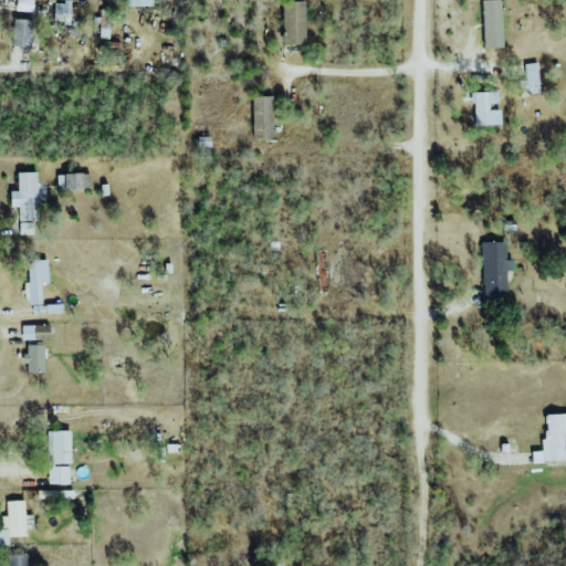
[(33,0),(16,0),(17,12),(33,12),(33,0)]
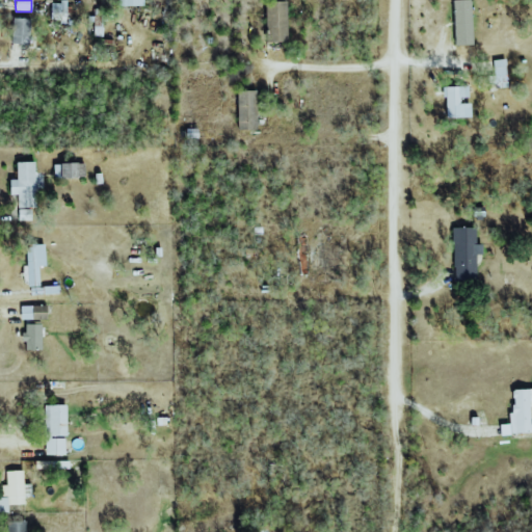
[(453,1),(455,46),(472,45),(471,0),(453,1)]
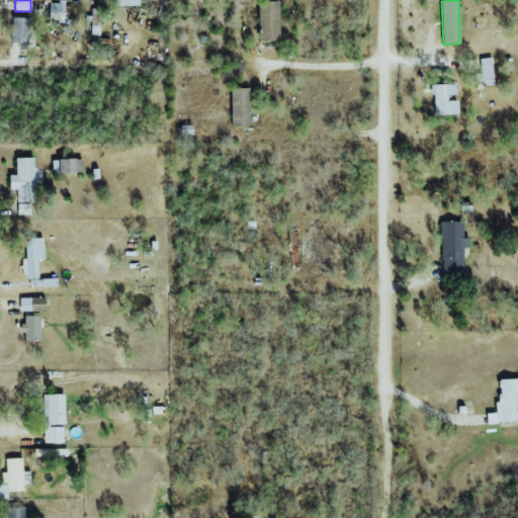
[(258,2),(259,41),(280,40),(279,1),(258,2)]
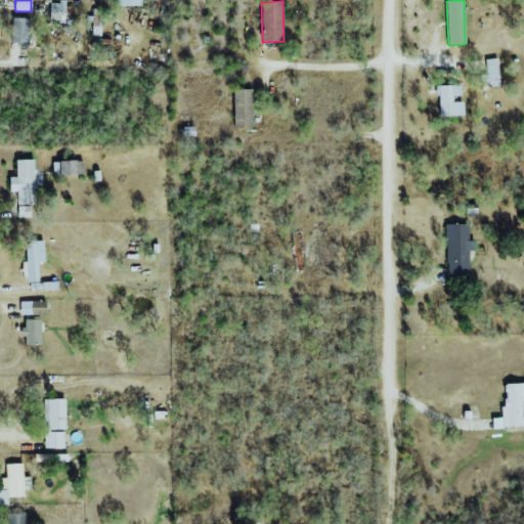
[(66,2),(50,2),(50,22),(66,22),(66,2)]
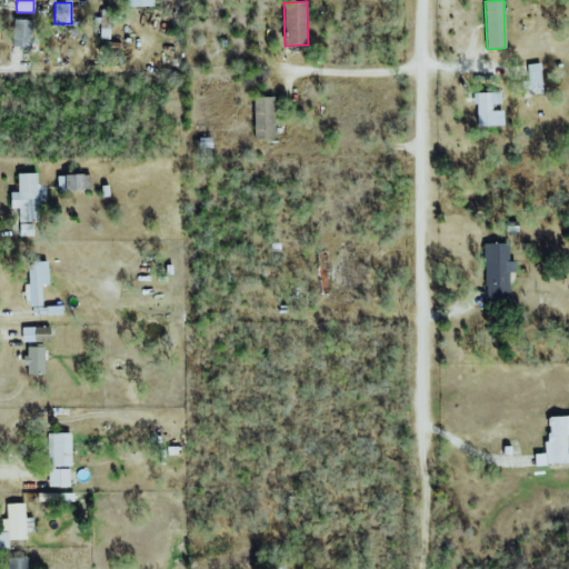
[(30,49),(33,21),(15,19),(11,46),(30,49)]
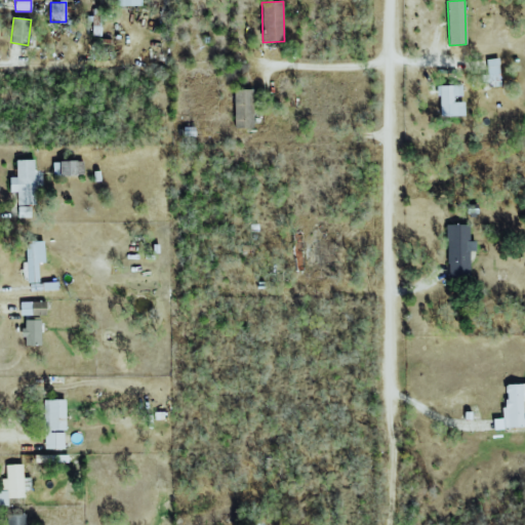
[(502,87),(497,58),(486,61),(488,75),(482,76),(484,90),(502,87)]
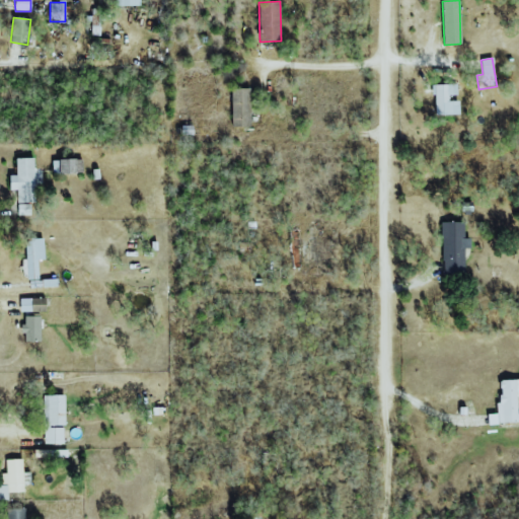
[(457,84),(433,85),(434,116),(459,115),(459,98),(457,98),(457,84)]
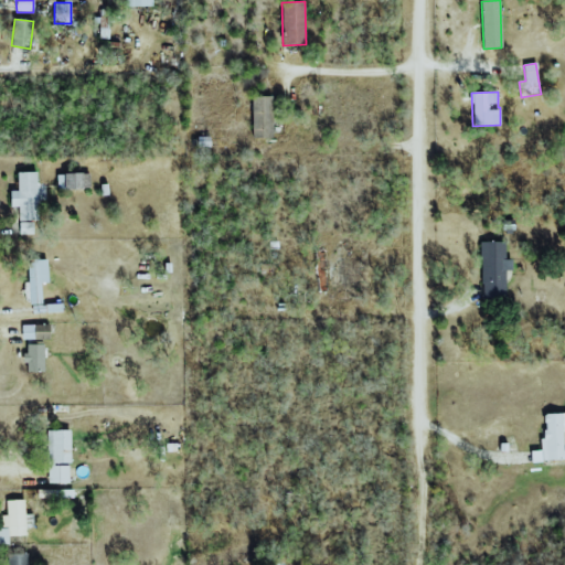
[(272,96),(252,97),(253,139),(273,138),(272,96)]
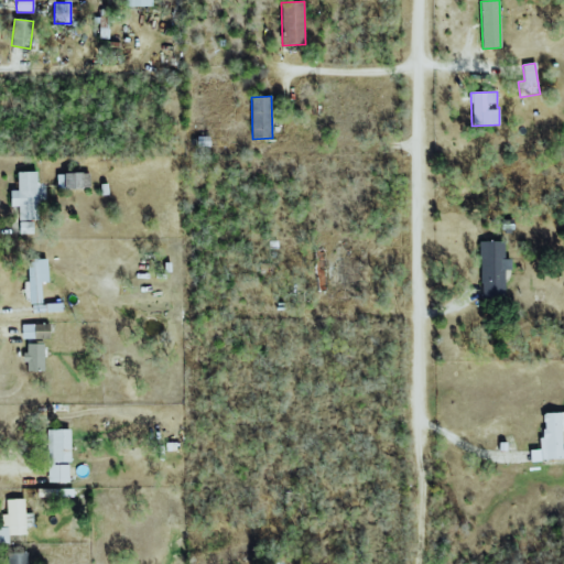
[(10,192),(10,207),(18,207),(19,221),(39,220),(38,172),(18,172),(18,192),(10,192)]
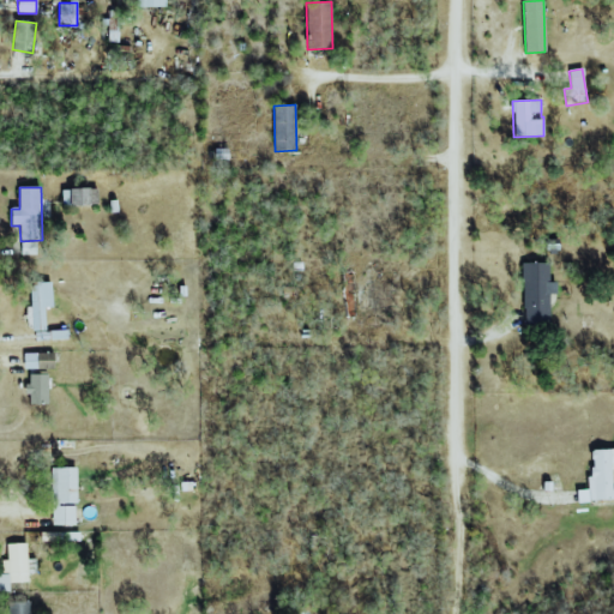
[(97,190),(61,190),(62,205),(97,204),(97,190)]
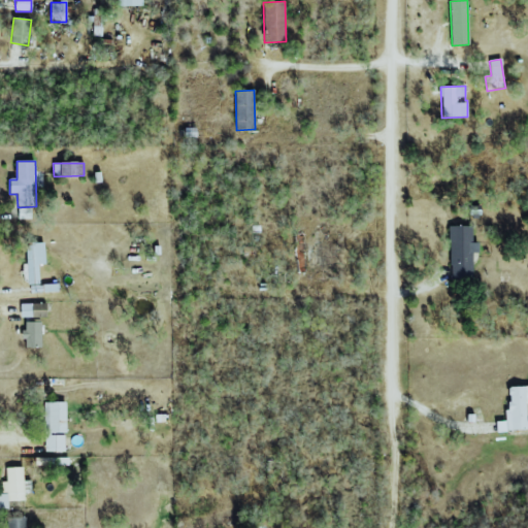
[(18,220),(31,219),(31,207),(18,208),(18,220)]
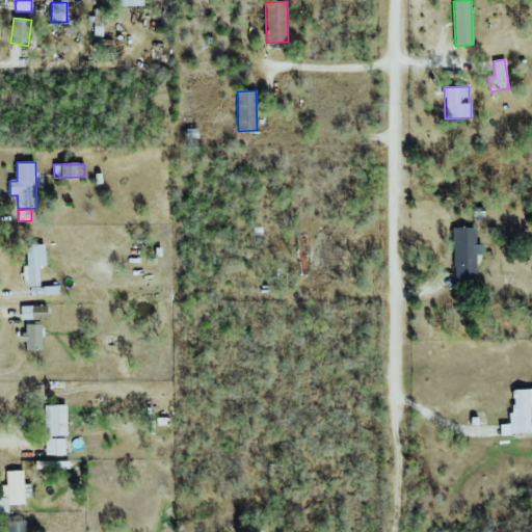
[(476,244),(476,228),(453,229),(454,282),(476,282),(476,255),(482,255),(482,244),(476,244)]
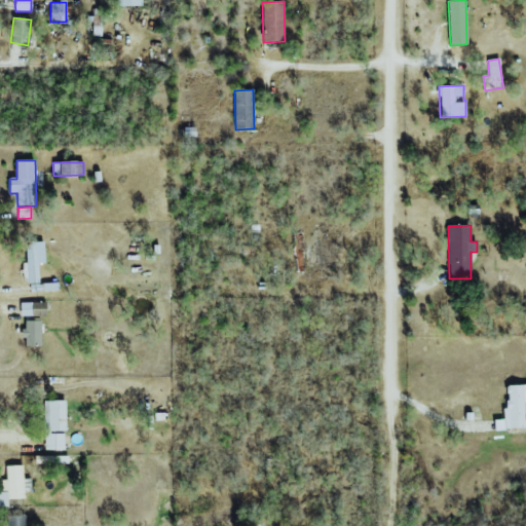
[(44,263),(44,242),(26,242),(26,263),(27,283),(39,283),(38,263),(44,263)]
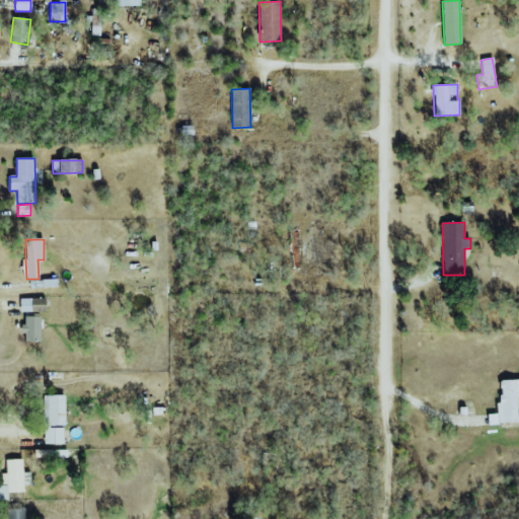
[(29,288),(57,286),(57,280),(40,280),(39,280),(29,280),(29,288)]
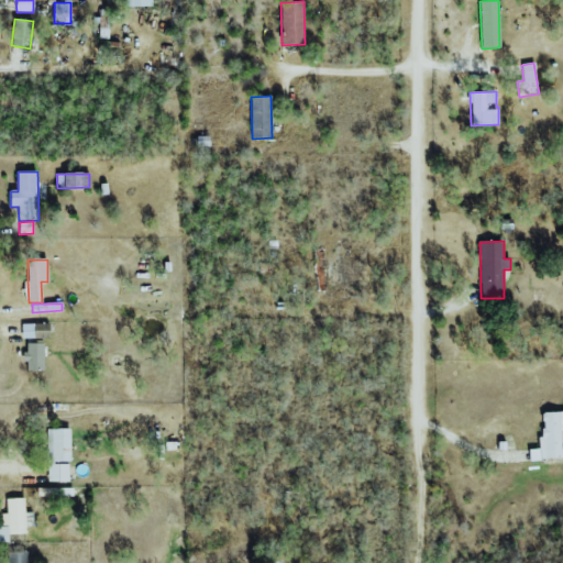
[(22,323),(22,338),(50,339),(50,323),(22,323)]
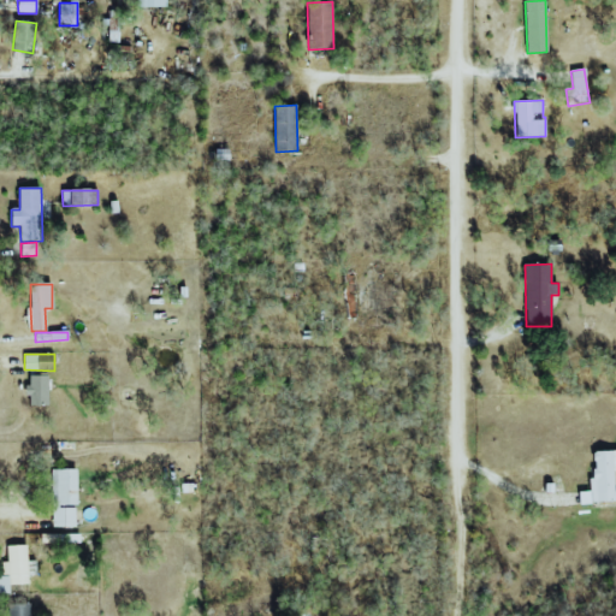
[(48,406),(48,377),(28,377),(28,406),(48,406)]
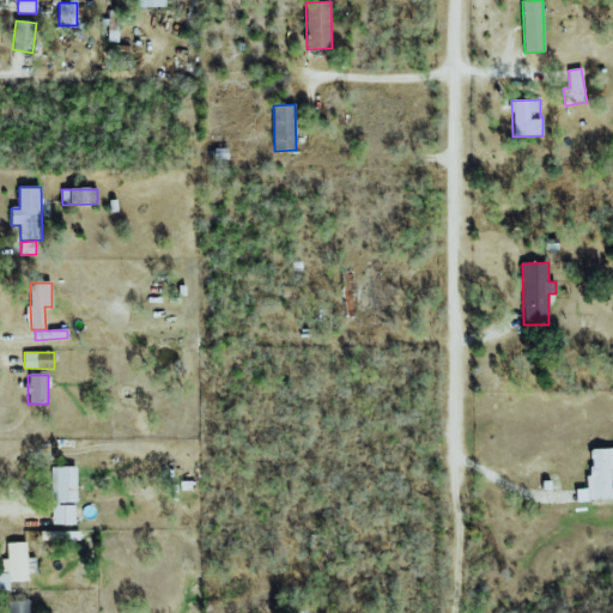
[(589,499),(612,498),(612,489),(611,489),(611,468),(612,467),(612,448),(588,449),(589,499)]
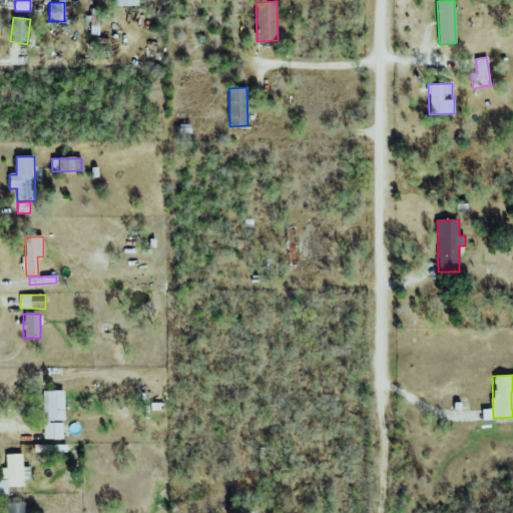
[(44,439),(64,439),(63,390),(43,390),(44,439)]
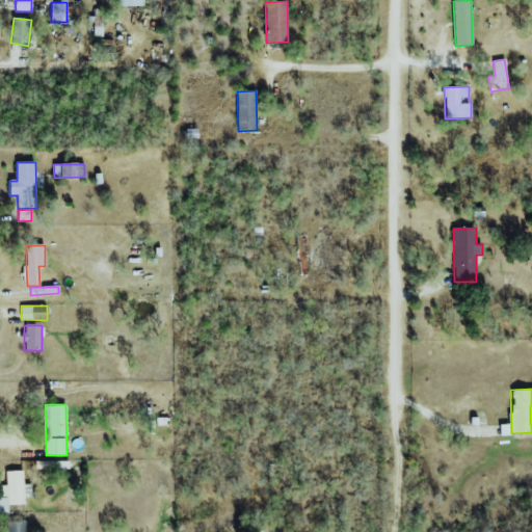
[(23,471),(4,472),(5,497),(0,497),(0,514),(8,515),(8,505),(25,504),(24,498),(31,498),(31,484),(24,484),(23,471)]
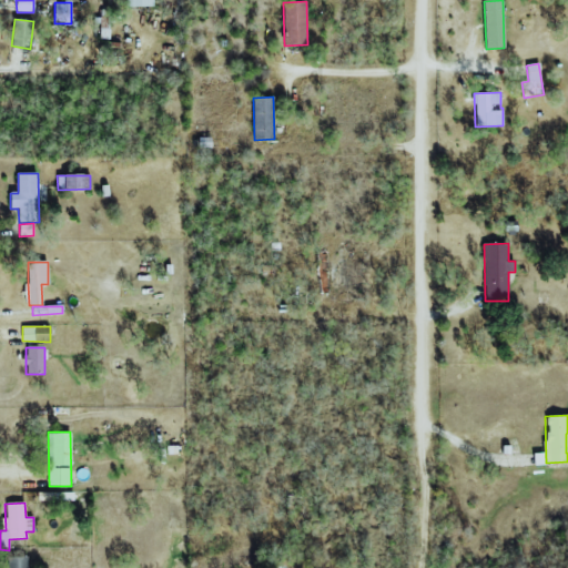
[(4,557),(4,567),(27,567),(28,557),(4,557)]
